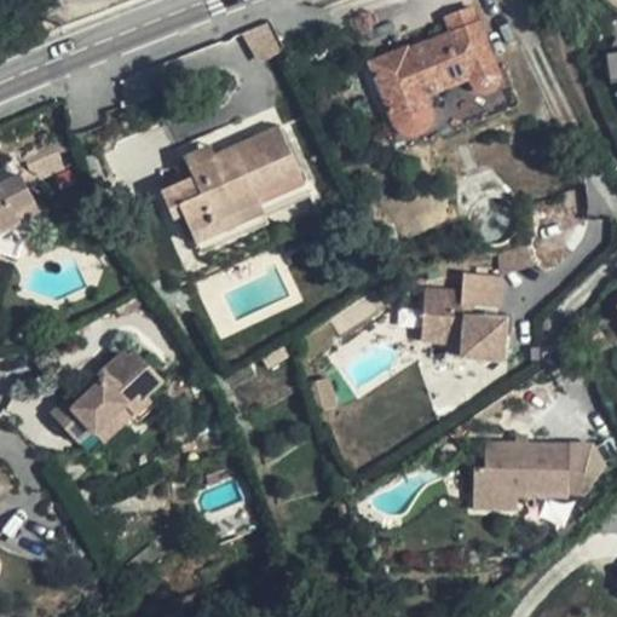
[(477,18),(473,6),(445,17),(450,30),(407,47),(409,52),(370,68),(392,120),(392,122),(396,126),(399,130),(404,132),(409,133),(414,133),(417,132),(424,130),(427,125),(430,121),(431,115),(431,110),(428,105),(424,93),(468,76),(471,82),(474,86),(478,88),(483,91),(488,90),(489,90),(495,85),(497,81),(497,76),(496,70),(477,18)]
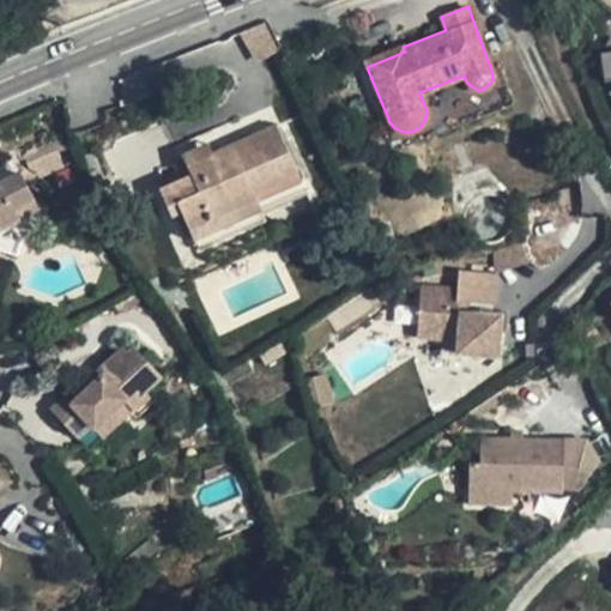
[(403,47),(401,44),(364,60),(367,67),(405,52),(403,47)]
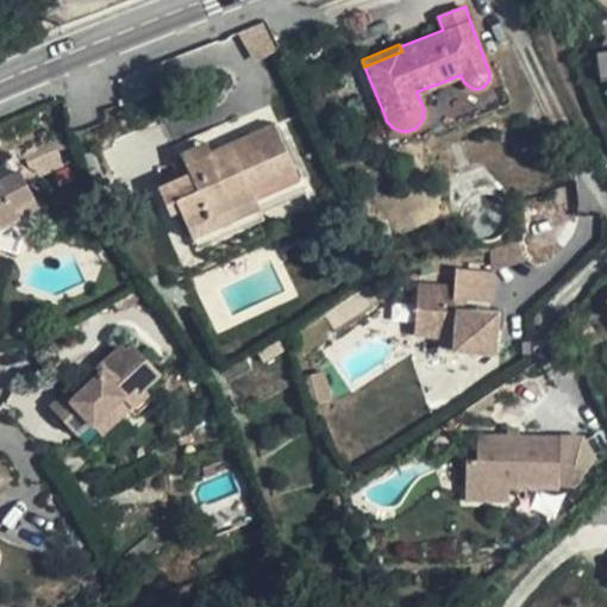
[(606,49),(595,51),(600,79),(606,77),(606,49)]
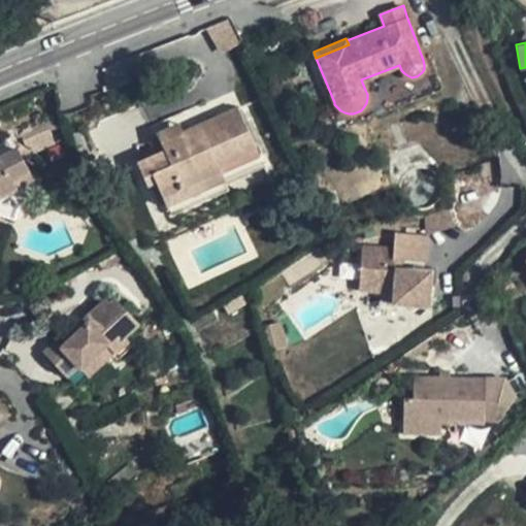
[(434,90),(424,65),(424,69),(422,72),(417,76),(416,76),(412,77),(407,75),(404,73),(401,70),(399,65),(361,79),(365,90),(367,94),(367,98),(366,103),(364,106),(361,110),(356,112),(353,113),(349,113),(344,112),(340,110),(337,107),(343,125),(434,90)]
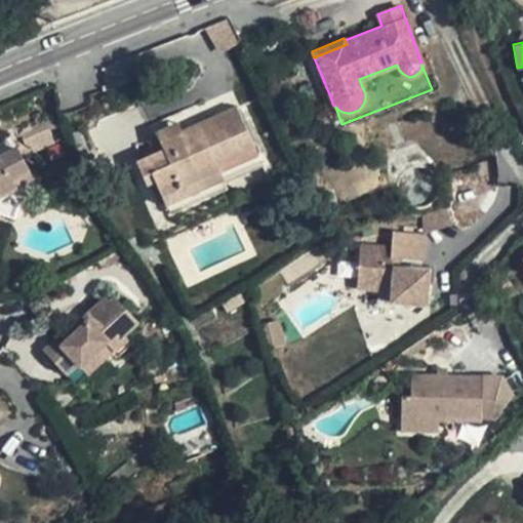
[(262,162),(235,106),(198,122),(158,138),(159,143),(162,149),(135,160),(145,184),(154,179),(165,205),(222,179),(222,180),(223,179),(262,162)]
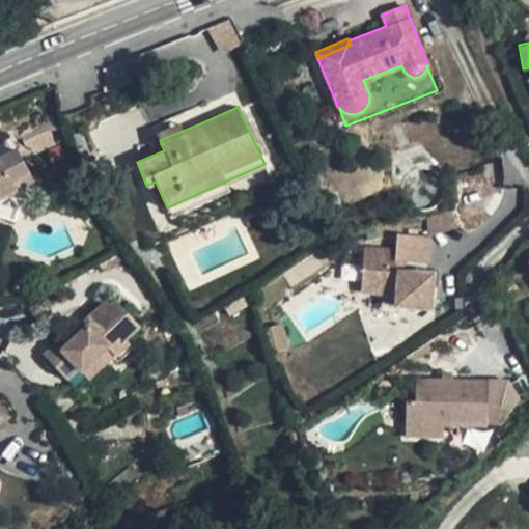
[(200,123),(196,115),(156,132),(160,140),(200,123)]
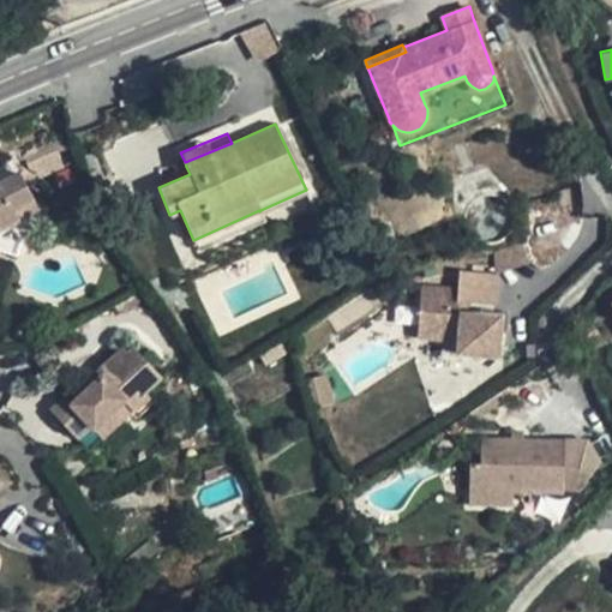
[(190,174),(186,167),(155,180),(159,187),(190,174)]
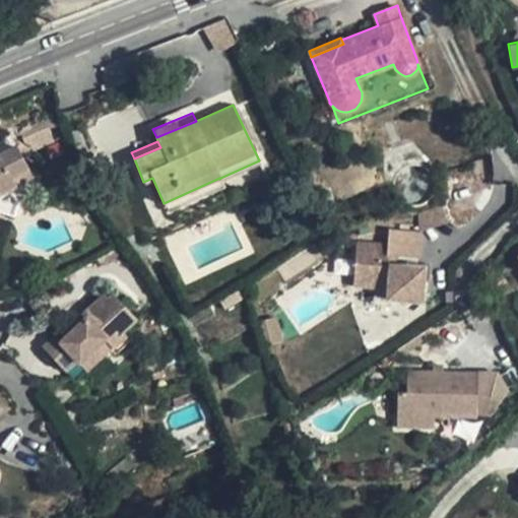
[(31,176),(15,145),(0,153),(0,210),(12,216),(19,193),(14,186),(31,176)]
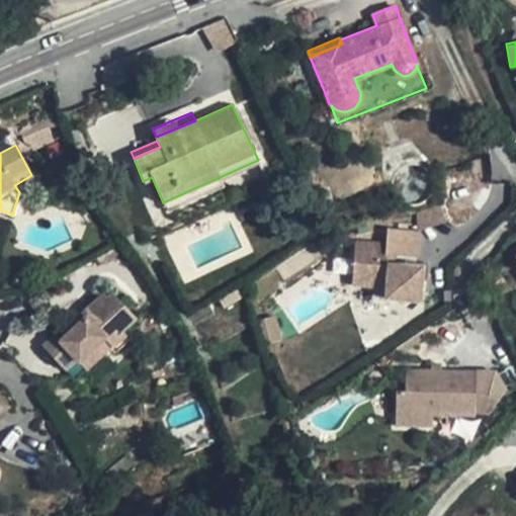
[(446,189),(402,212),(409,227),(453,203),(446,189)]
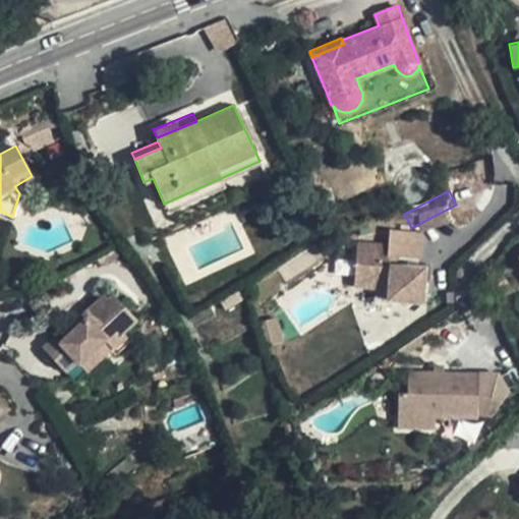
[(411,228),(380,227),(380,242),(350,243),(350,285),(387,286),(387,297),(419,298),(419,266),(411,266),(385,265),(380,258),(380,251),(411,251),(411,228)]
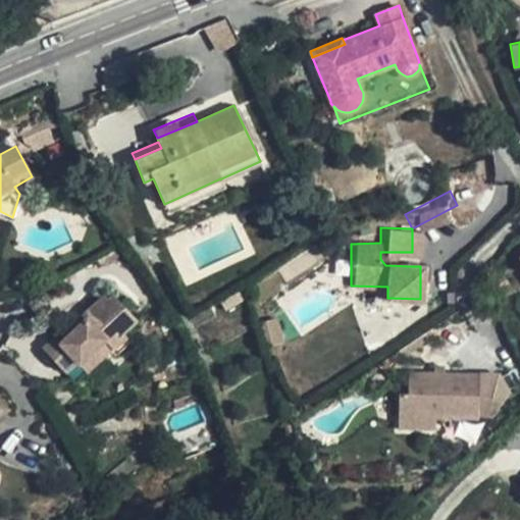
[(412,266),(412,252),(380,252),(380,259),(385,265),(412,266)]
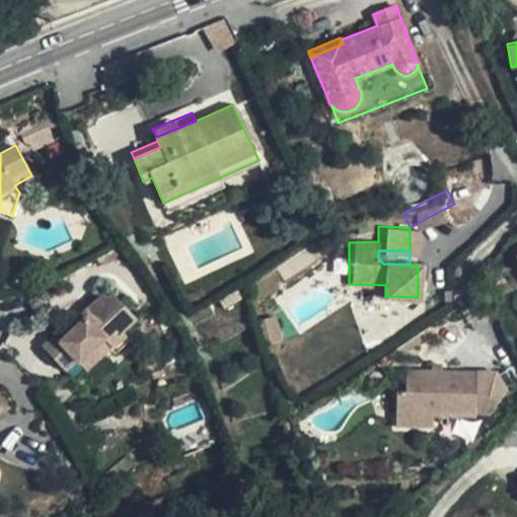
[(240,295),(236,285),(218,297),(222,307),(240,295)]
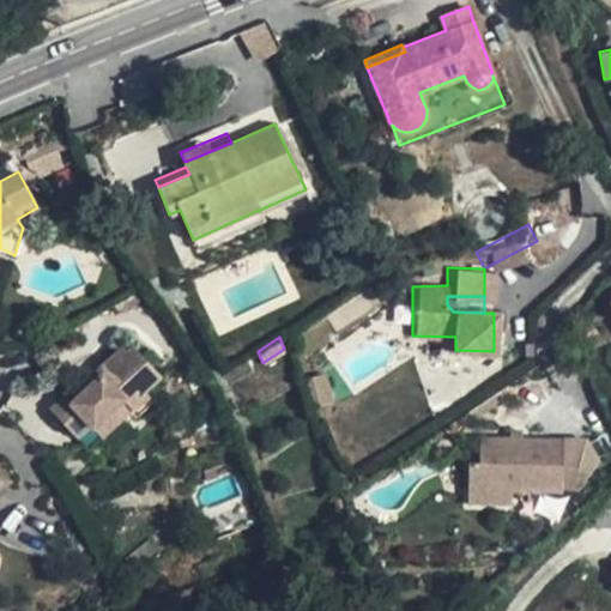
[(159,375),(132,346),(127,351),(121,346),(103,364),(107,369),(100,375),(71,403),(64,395),(49,409),(76,436),(90,424),(92,428),(123,399),(132,409),(147,395),(143,391),(159,375)]
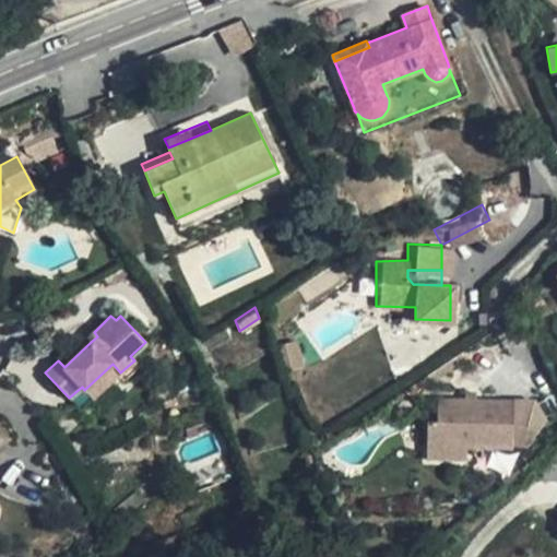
[(97,336),(94,332),(87,338),(91,342),(97,336)]
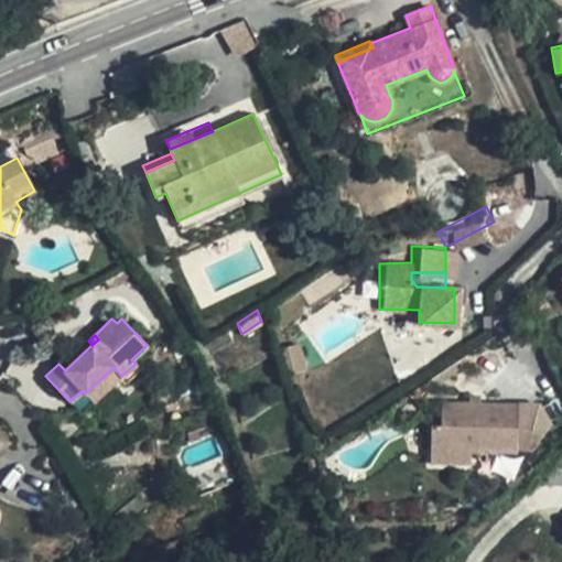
[(294,341),(273,347),(282,374),(303,368),(294,341)]
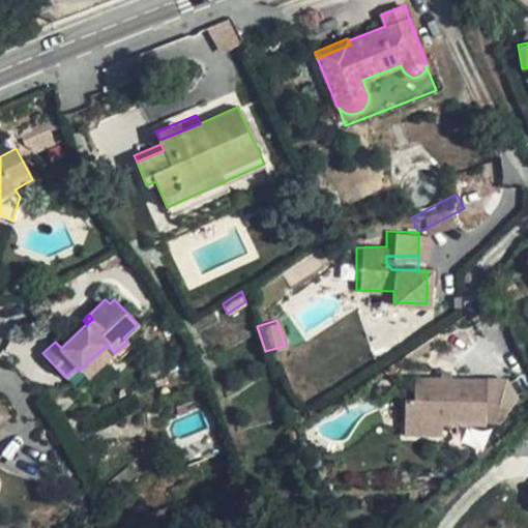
[(442,422),(487,421),(486,378),(413,379),(413,400),(404,400),(405,422),(442,422)]
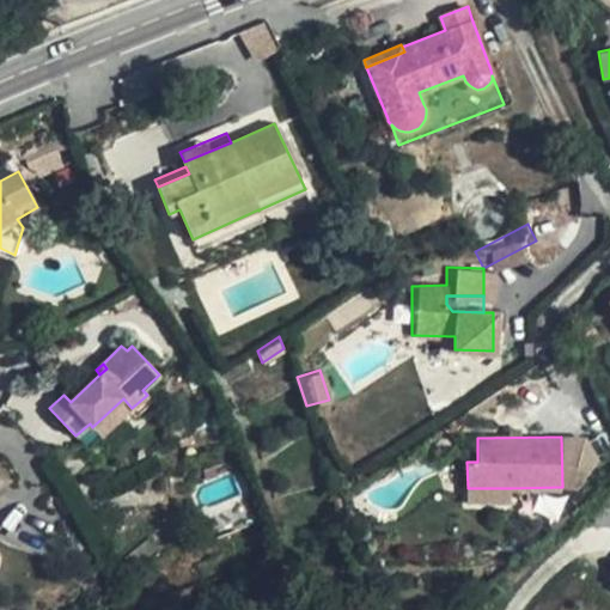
[(511,488),(468,488),(468,504),(512,502),(511,488)]
